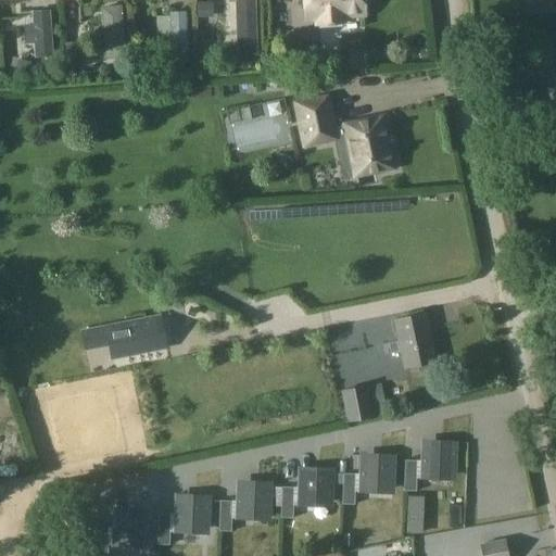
[(361,0),(303,0),(304,19),(314,17),(315,23),(341,21),(340,15),(362,14),(361,0)]
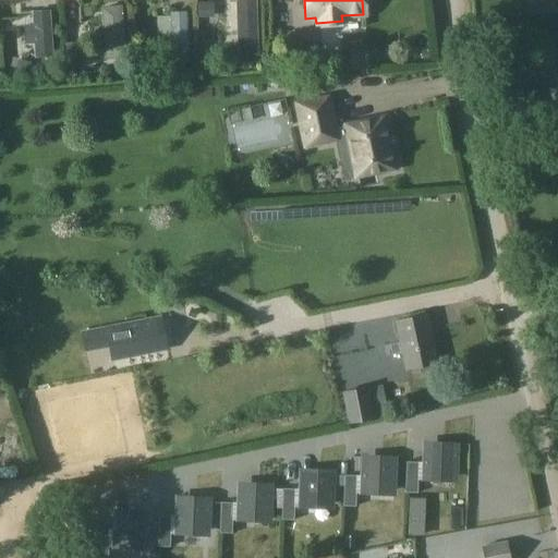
[(197,13),(197,19),(213,19),(213,4),(197,4),(197,13)]
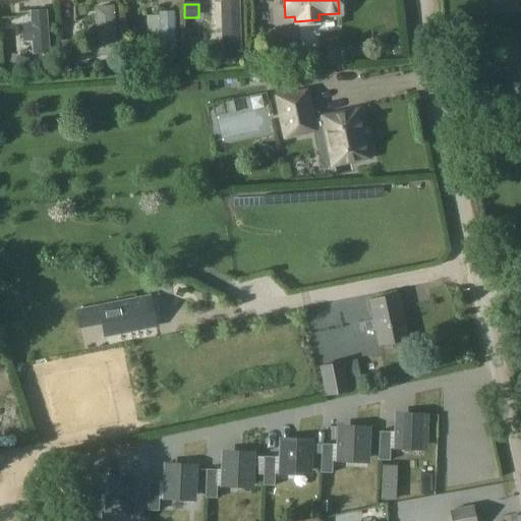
[(30,25),(21,25),(22,41),(32,41),(32,55),(33,55),(48,54),(46,10),(43,11),(30,11),(30,14),(30,25)]
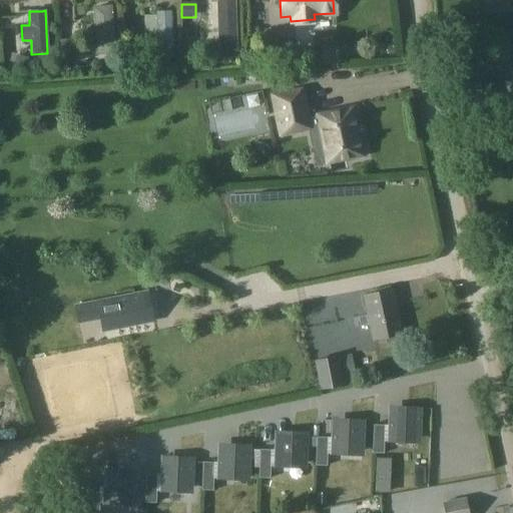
[(169,21),(153,22),(154,59),(170,59),(169,21)]
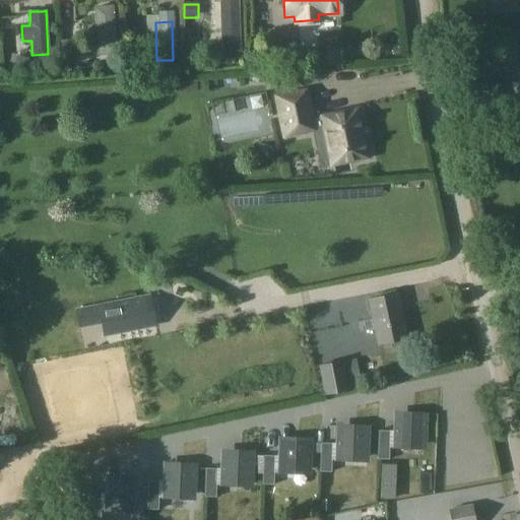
[(277,55),(266,56),(266,67),(278,66),(277,55)]
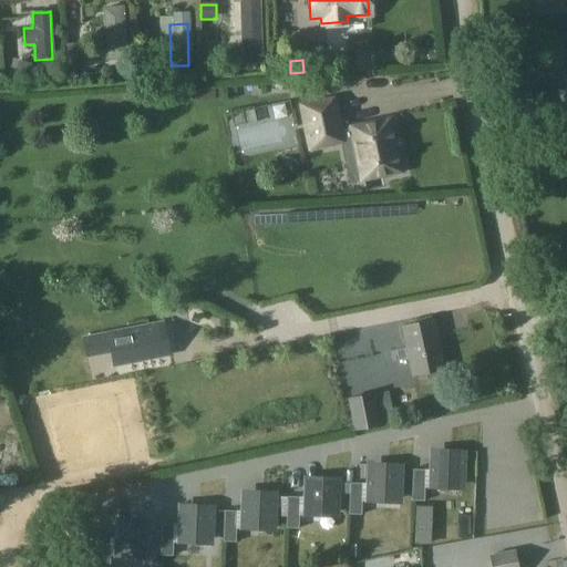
[(207,90),(191,90),(192,102),(207,101),(207,90)]
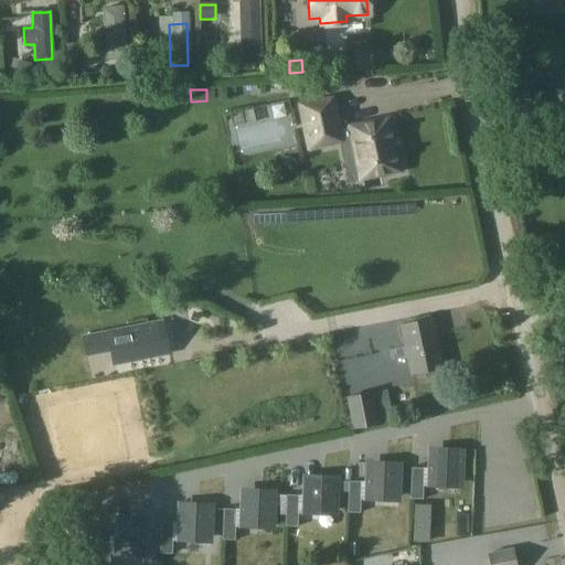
[(396,170),(386,119),(348,127),(348,128),(337,130),(330,98),(298,105),(307,147),(339,140),(339,139),(350,137),(358,179),(396,170)]
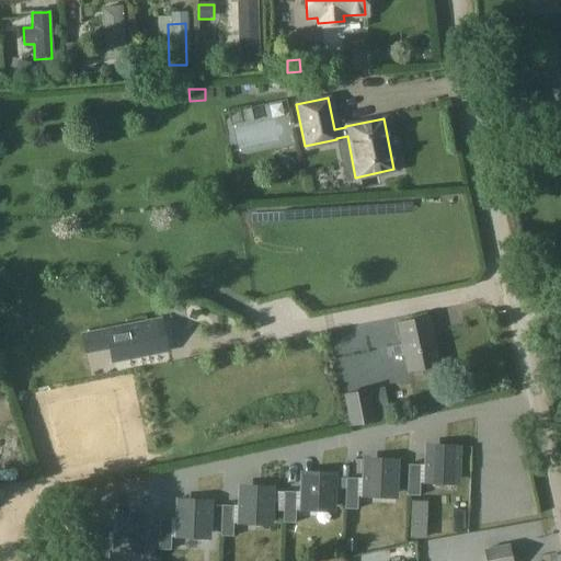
[(236,162),(285,160),(283,119),(233,123),(236,162)]
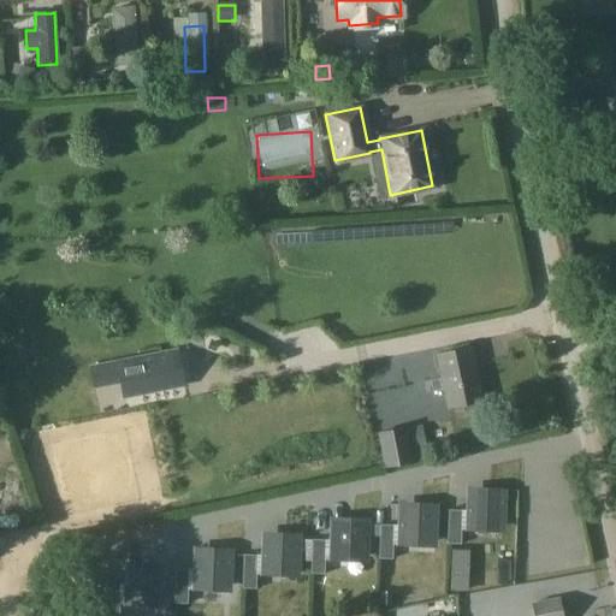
[(436,355),(440,378),(433,380),(436,391),(443,390),(446,408),(463,404),(466,412),(471,414),(480,412),(481,408),(480,401),(469,348),(436,355)]
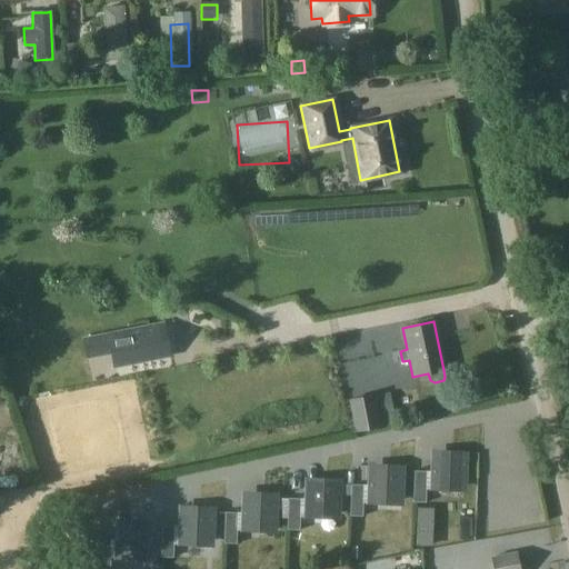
[(136,333),(113,338),(117,356),(119,366),(169,356),(163,330),(136,336),(136,333)]
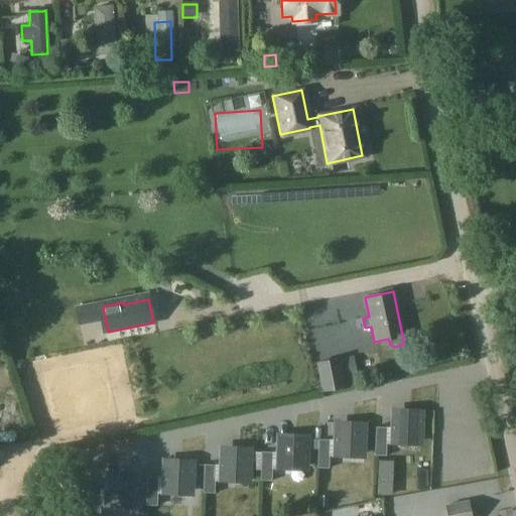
[(97,304),(76,308),(79,325),(101,320),(97,304)]
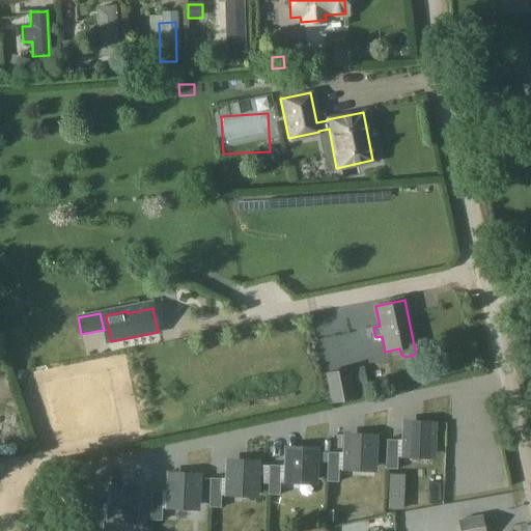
[(366,387),(363,368),(352,370),(355,389),(366,387)]
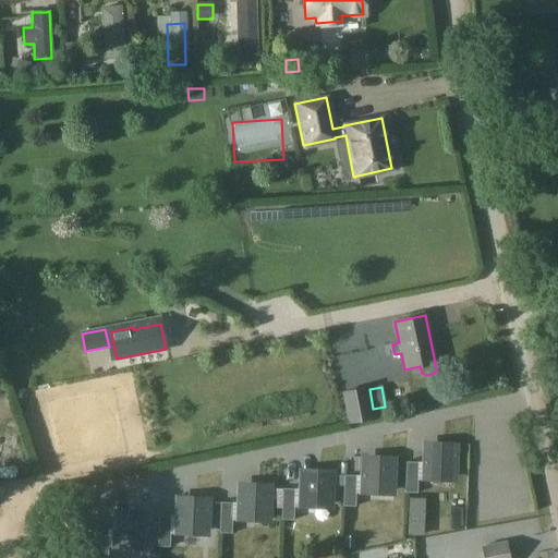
[(367,389),(344,393),(351,425),(374,421),(367,389)]
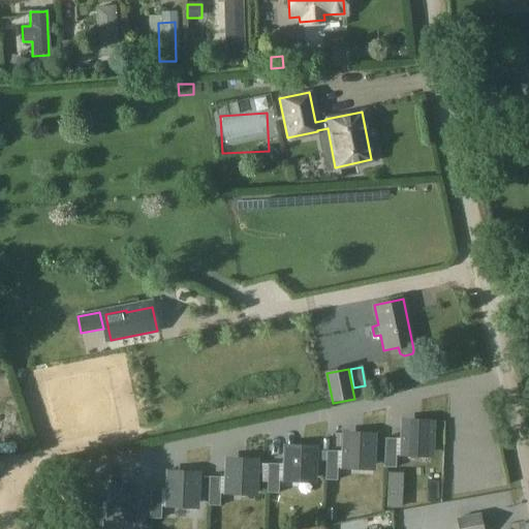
[(384,438),(383,468),(395,468),(396,456),(399,457),(433,458),(434,421),(414,421),(414,429),(400,428),(399,439),(396,439),(384,438)]
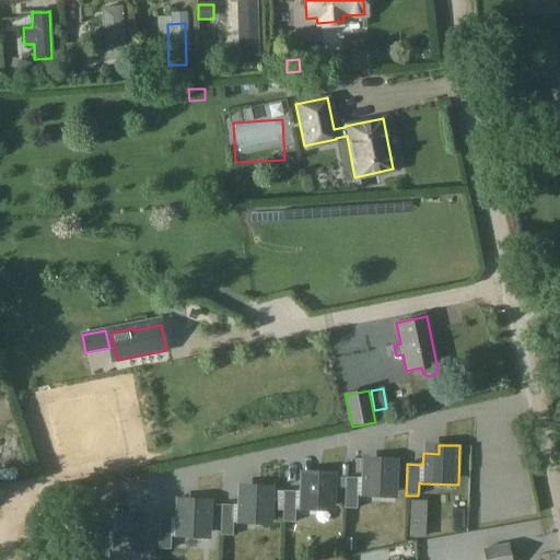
[(345,478),(343,509),(356,510),(357,497),(360,497),(396,498),(397,459),(376,458),(376,467),(361,466),(361,479),(357,478),(345,478)]
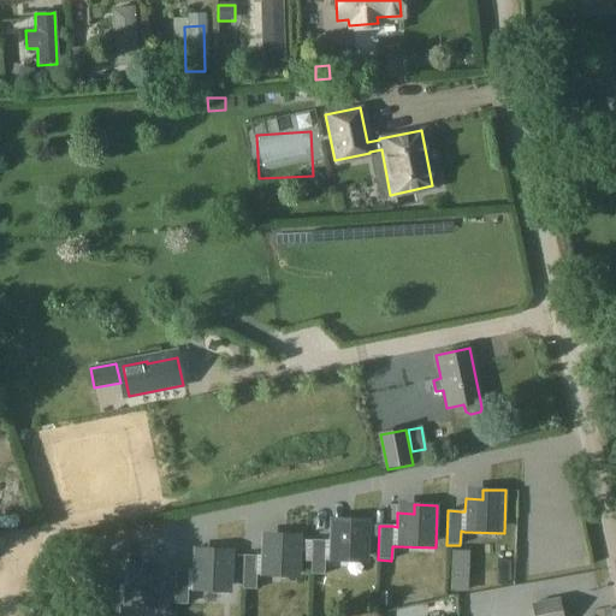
[(311,540),(309,575),(324,575),(324,561),(327,561),(367,563),(368,520),(345,520),(345,528),(329,528),(329,542),(325,542),(311,540)]
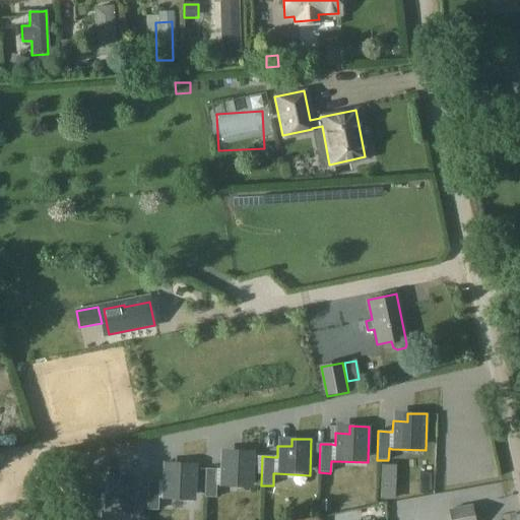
[(204,469),(203,498),(215,498),(215,486),(218,486),(252,488),(253,451),(235,451),(234,459),(219,458),(219,469),(216,469),(204,469)]
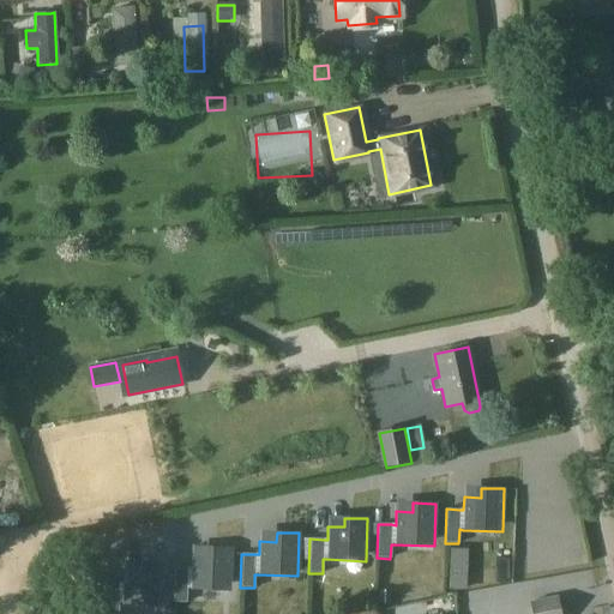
[(65,545),(50,547),(53,559),(67,557),(65,545)]
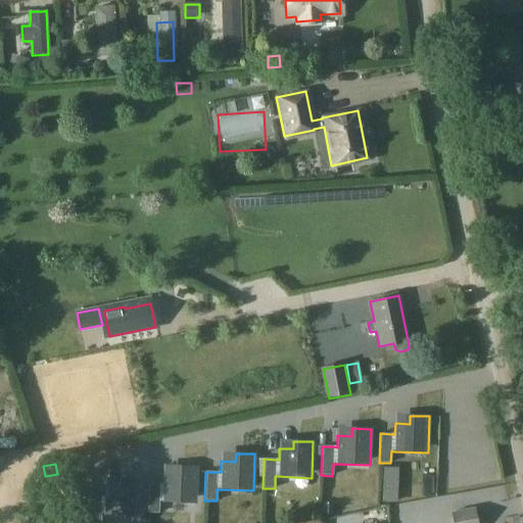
[(148,484),(147,513),(158,514),(158,502),(162,502),(196,503),(197,466),(178,466),(177,474),(162,473),(162,485),(159,485),(148,484)]
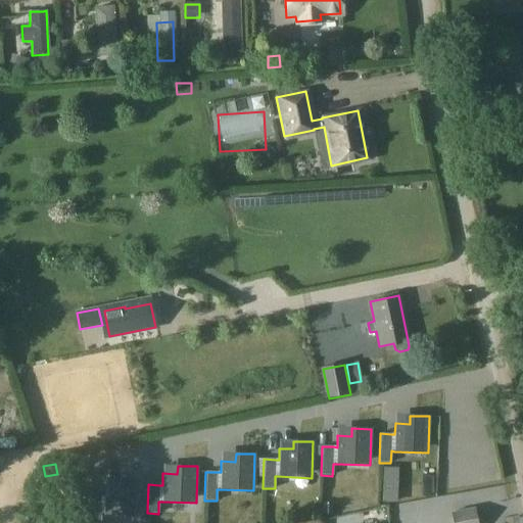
[(91,497),(89,522),(100,522),(100,516),(104,516),(138,517),(139,479),(120,479),(120,487),(105,486),(104,497),(101,497),(91,497)]
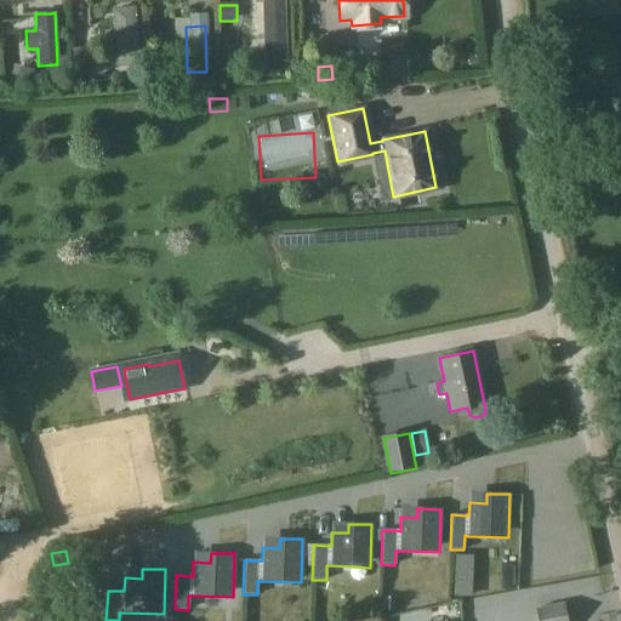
[(453,581),(451,596),(469,597),(471,582),(453,581)]
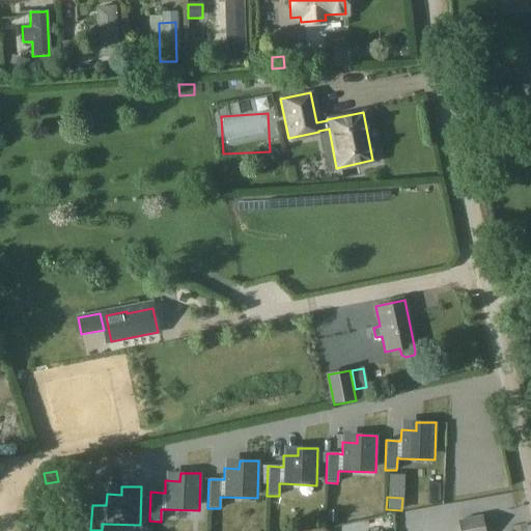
[(483,530),(480,515),(456,520),(457,530),(483,530)]
